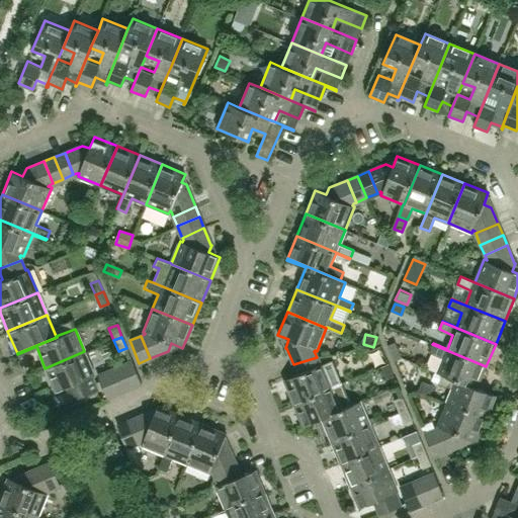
[(477,389),(486,366),(432,344),(429,352),(443,357),(437,372),(442,374),(477,389)]
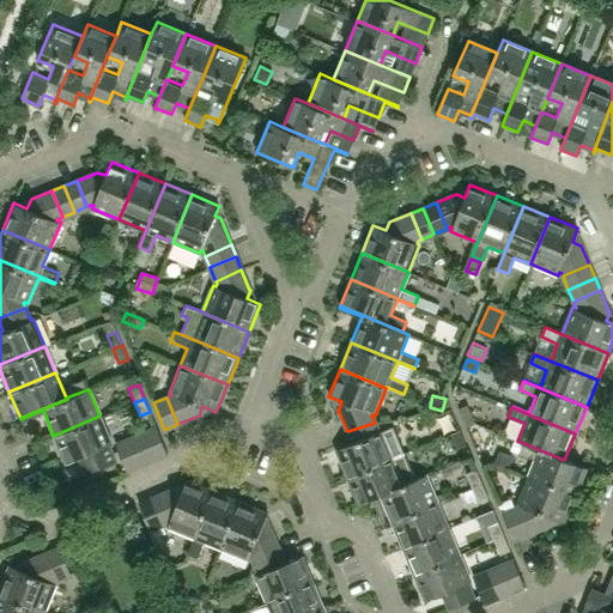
[(150,412),(146,413),(152,429),(156,426),(150,412)]
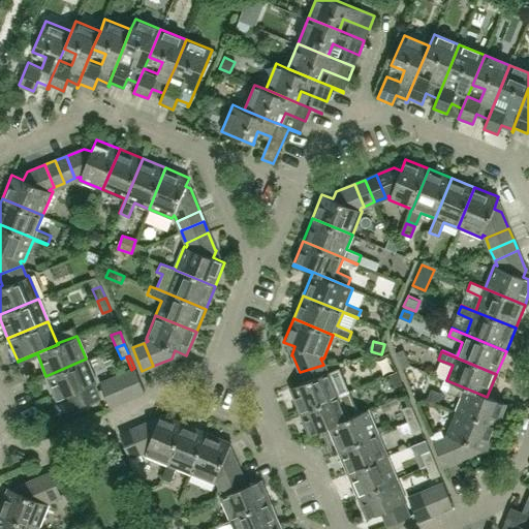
[(99,397),(94,383),(96,382),(86,359),(45,376),(56,399),(67,395),(72,408),(99,397)]
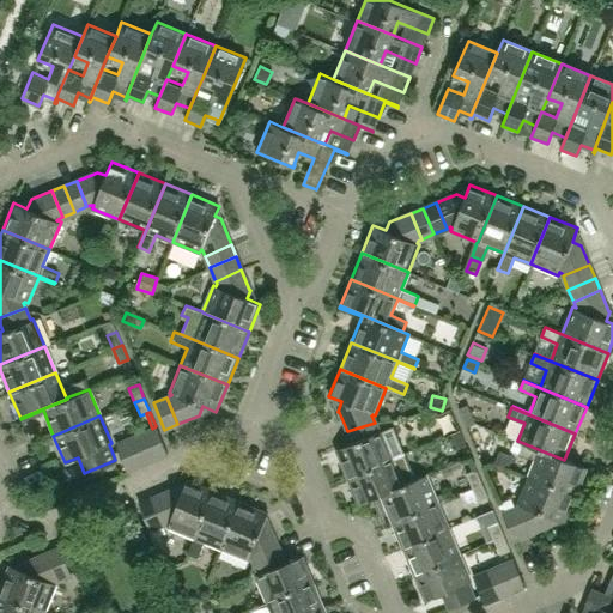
[(394,457),(382,430),(378,432),(375,423),(347,431),(352,443),(335,450),(346,477),(394,457)]
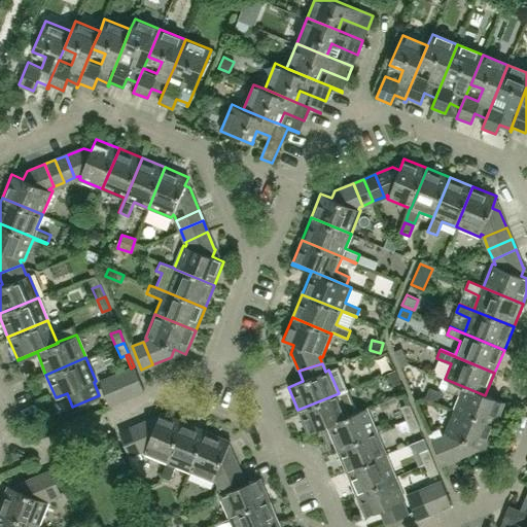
[(144,390),(134,366),(131,369),(123,372),(132,395),(144,390)]
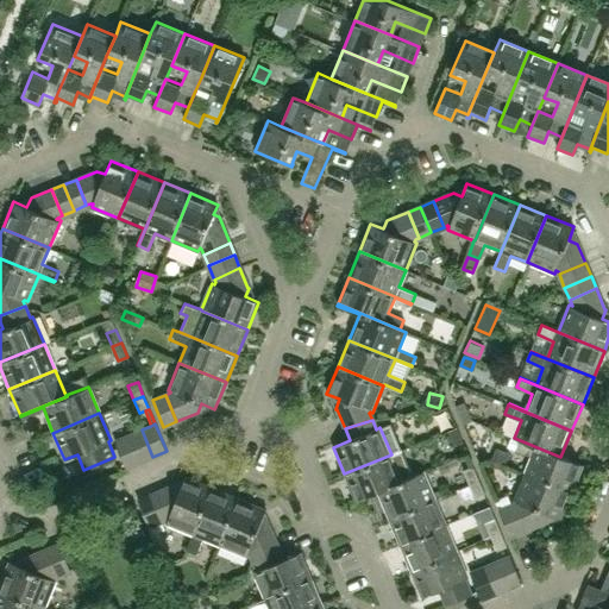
[(463,441),(458,427),(449,432),(454,445),(463,441)]
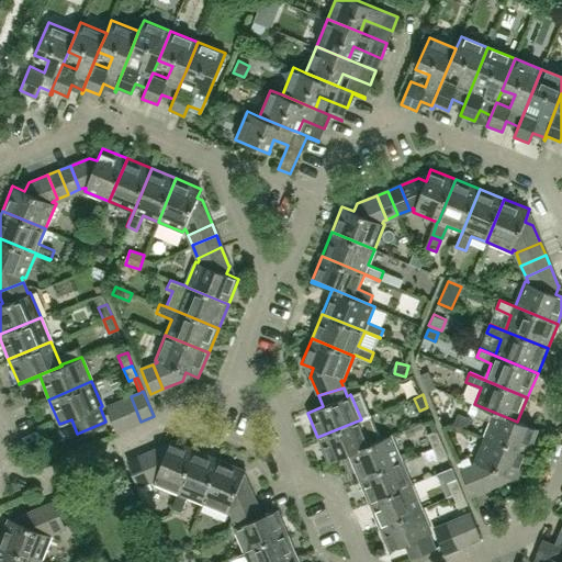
[(141,422),(131,396),(117,402),(128,426),(141,422)]
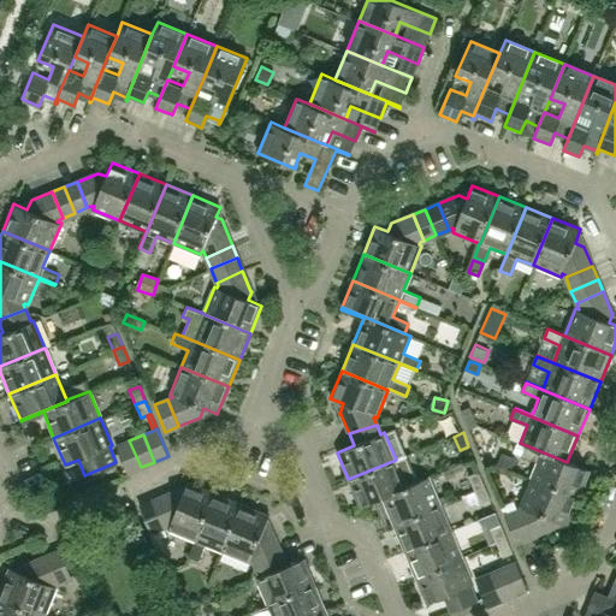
[(141,467),(129,440),(116,446),(126,473),(141,467)]
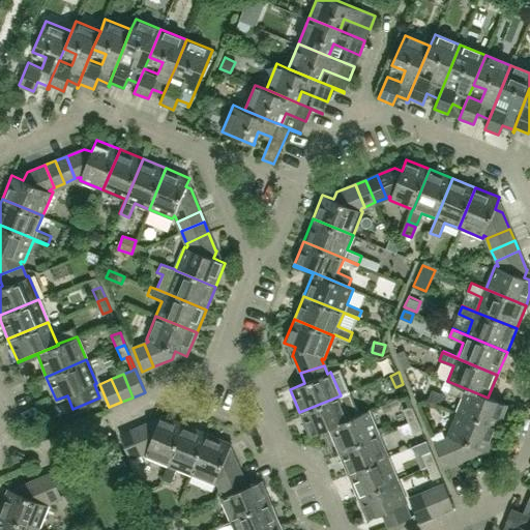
[(498,429),(507,405),(488,398),(452,383),(449,391),(463,398),(457,412),(498,429)]
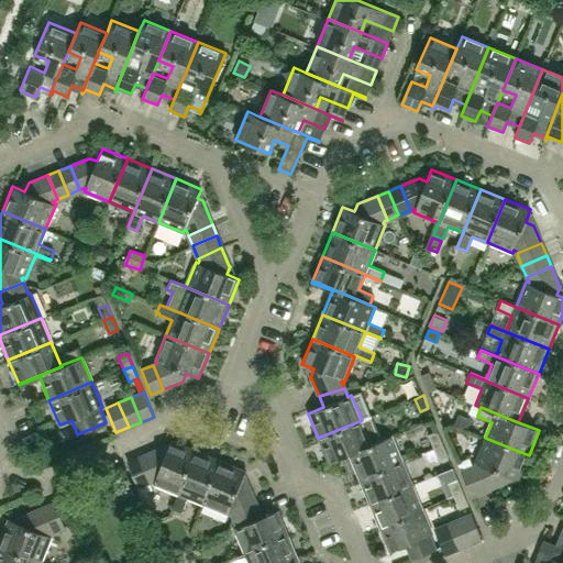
[(455,426),(466,430),(471,420),(460,415),(455,426)]
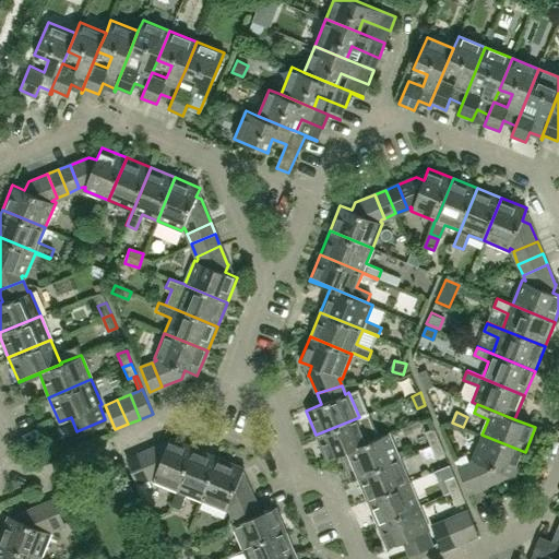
[(346,451),(378,437),(368,413),(359,417),(316,435),(326,460),(347,451),(346,451)]
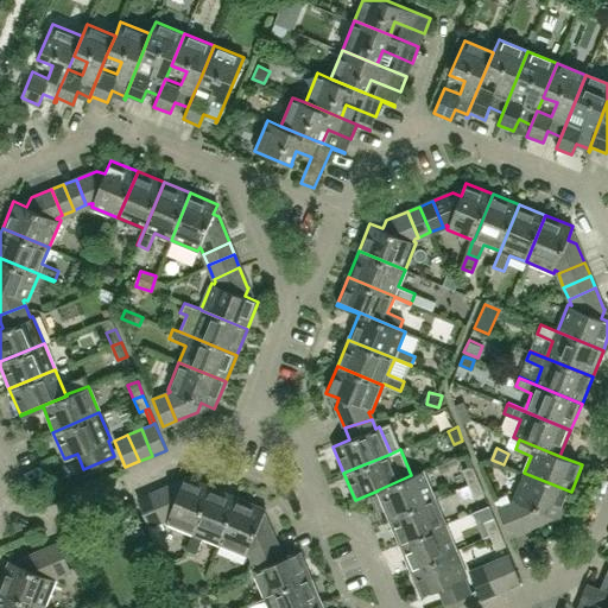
[(479,479),(473,466),(463,469),(469,482),(479,479)]
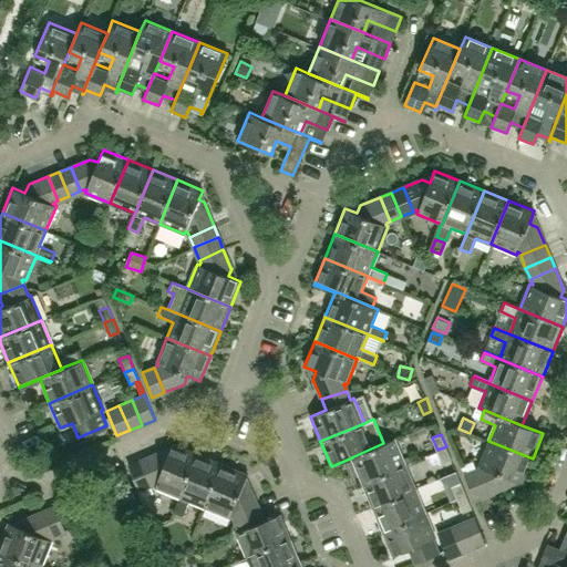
[(405,463),(394,439),(383,443),(351,457),(352,457),(362,482),(405,463)]
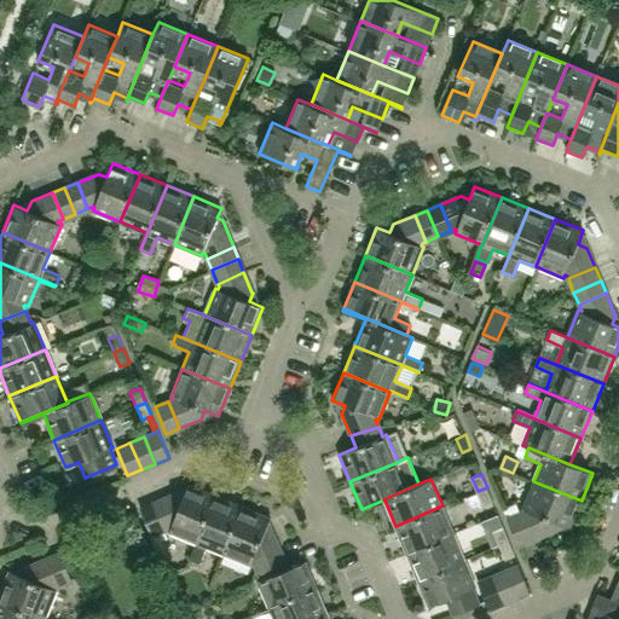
[(582,501),(533,481),(522,509),(526,510),(525,512),(508,519),(519,545),(553,531),(556,522),(570,528),(582,501)]
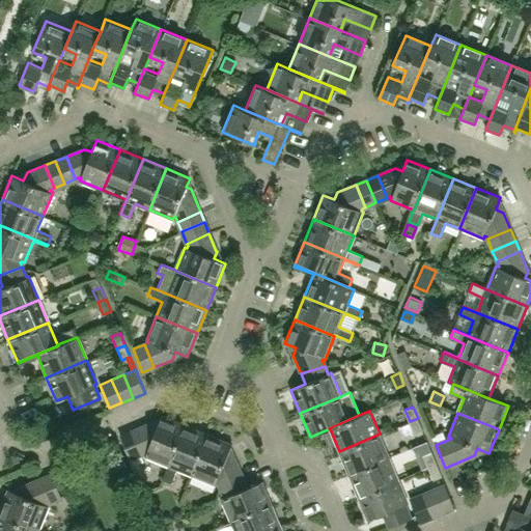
[(163,480),(186,425),(162,416),(157,427),(149,424),(131,431),(141,454),(144,453),(146,453),(145,456),(168,466),(162,480),(163,480)]
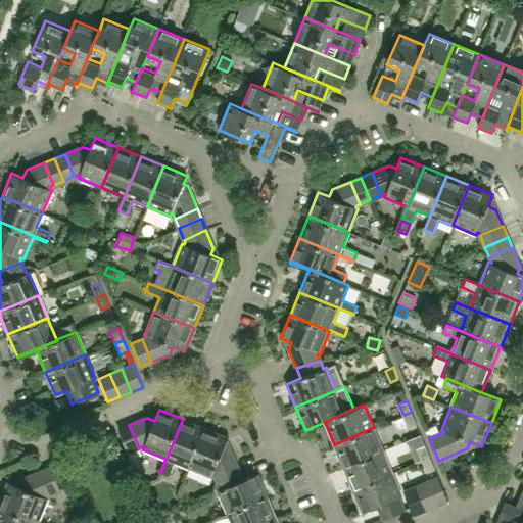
[(417,424),(412,412),(403,415),(409,427),(417,424)]
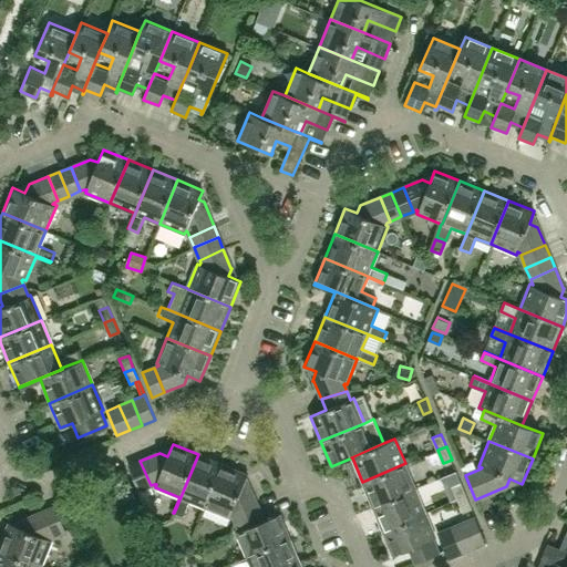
[(205,508),(223,465),(198,454),(174,513),(183,516),(188,502),(205,508)]
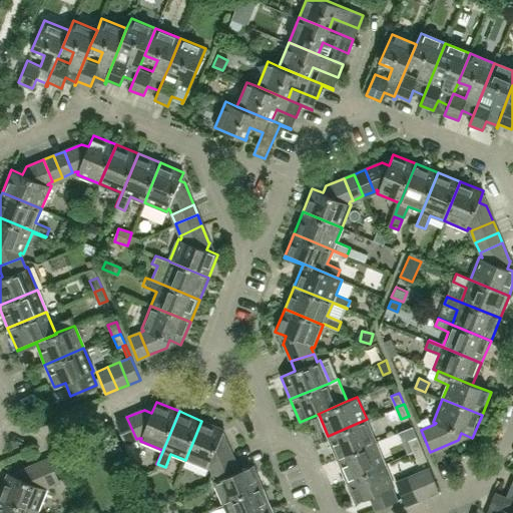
[(136,439),(126,417),(115,422),(124,444),(136,439)]
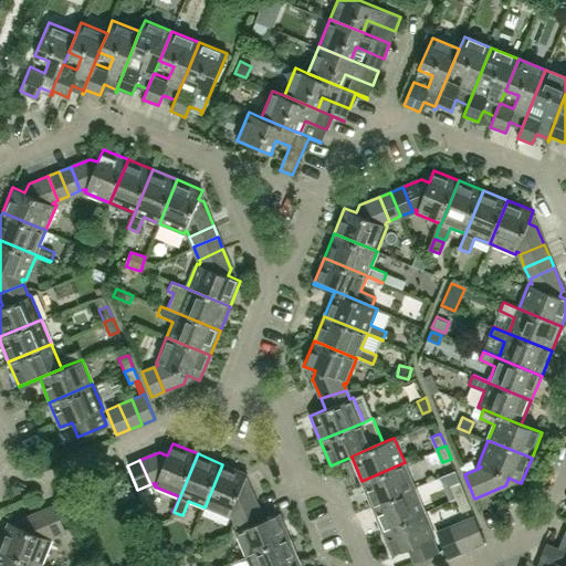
[(415,486),(405,462),(362,481),(371,505),(415,486)]
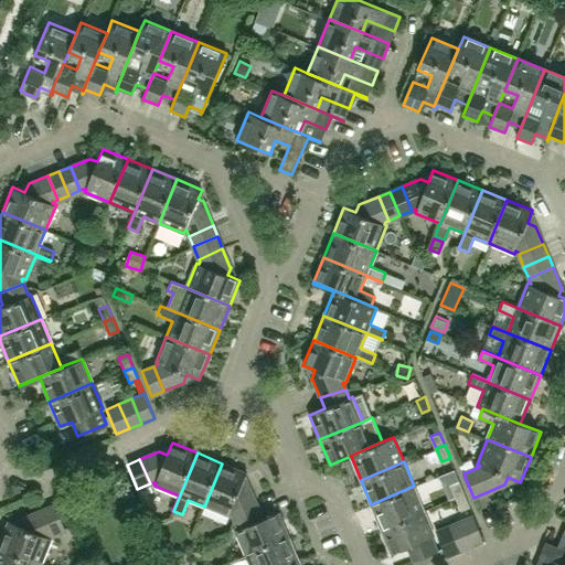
[(257,509),(249,489),(242,486),(246,473),(222,464),(204,507),(228,516),(230,513),(232,514),(233,519),(257,509)]
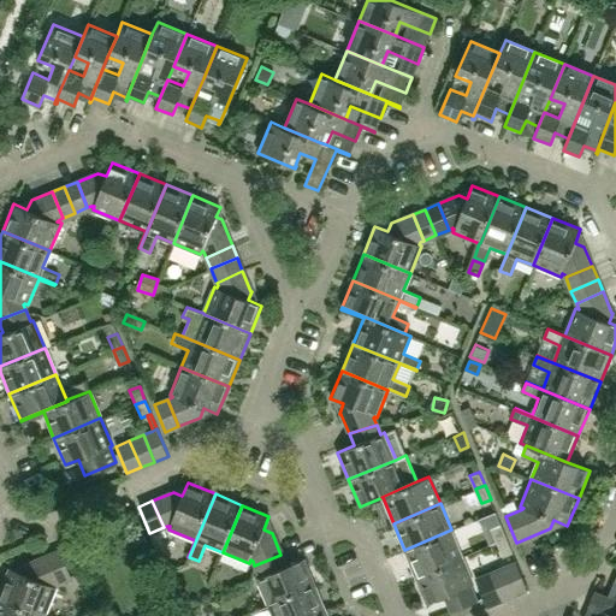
[(507,539),(501,525),(491,528),(497,543),(507,539)]
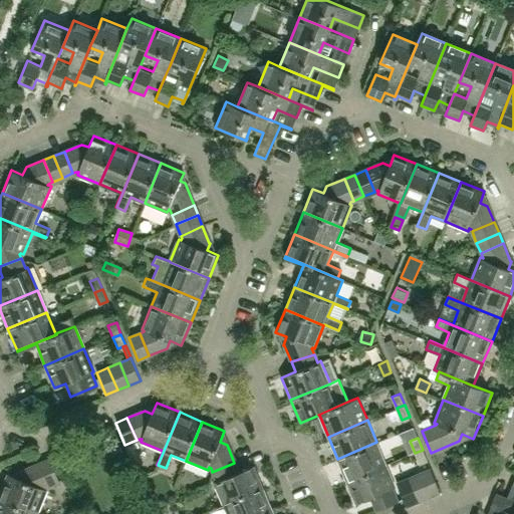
[(386,464),(376,442),(337,459),(346,481),(386,464)]
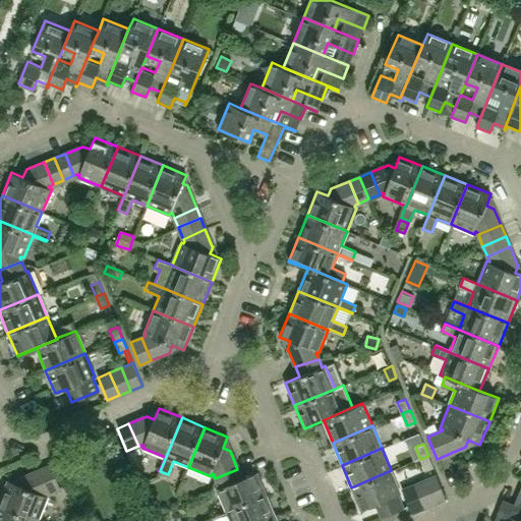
[(433,467),(428,456),(420,459),(425,470),(433,467)]
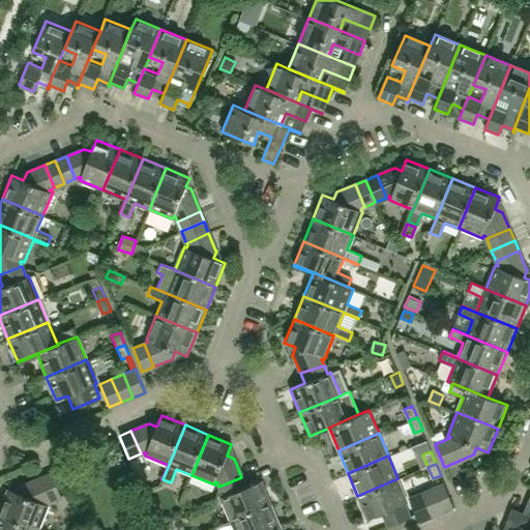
[(61,496),(52,473),(39,478),(50,501),(61,496)]
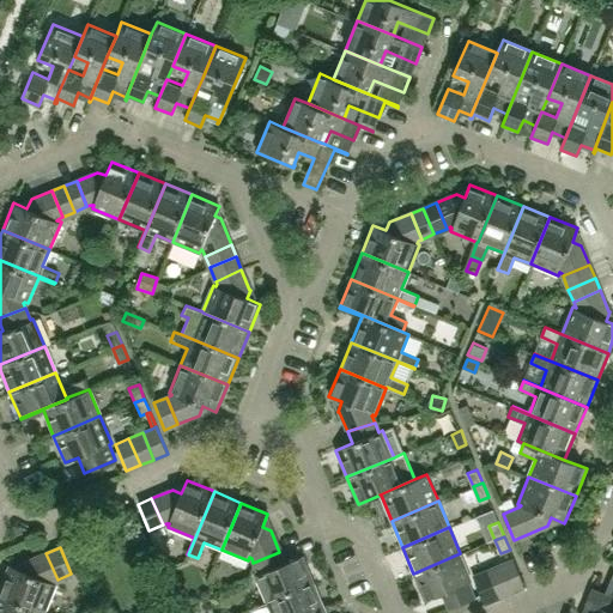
[(314,583),(302,557),(284,564),(279,552),(253,563),(259,575),(255,576),(267,602),(267,604),(314,583)]
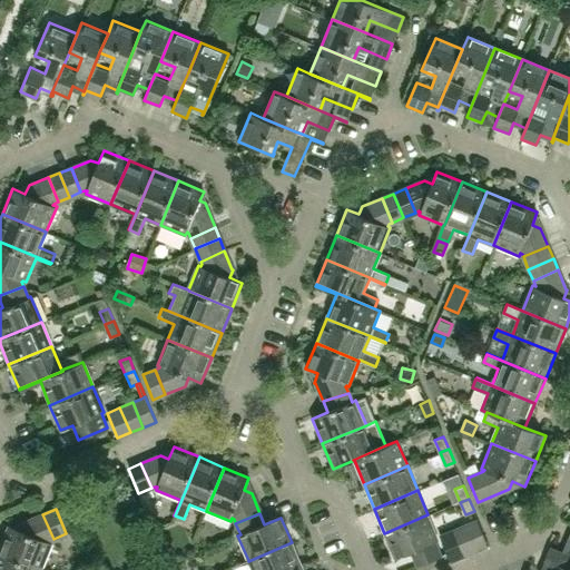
[(53,539),(42,514),(23,522),(20,531),(8,527),(0,546),(0,552),(22,562),(41,569),(51,543),(49,542),(49,541),(53,539)]
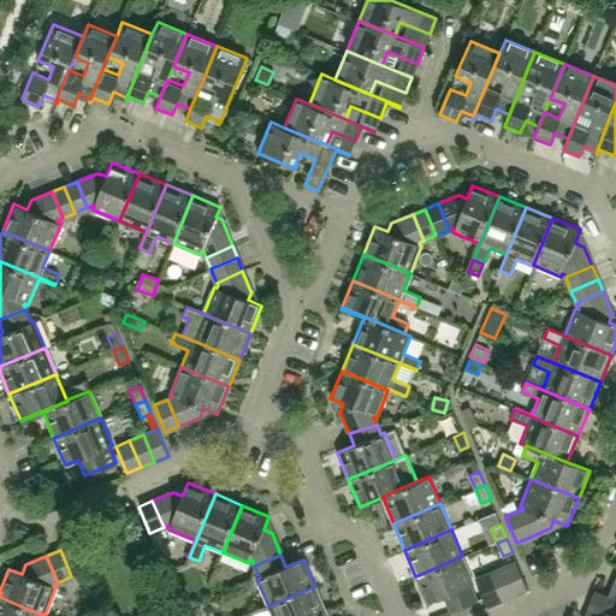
[(473,584),(462,556),(415,576),(426,603),(446,594),(452,611),(480,600),(473,584)]
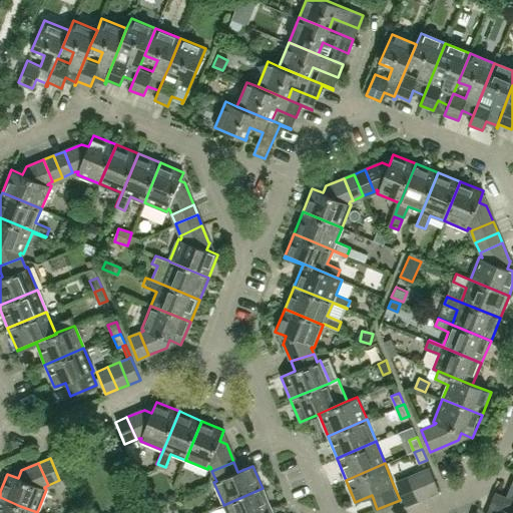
[(440,490),(430,468),(419,473),(428,495),(440,490)]
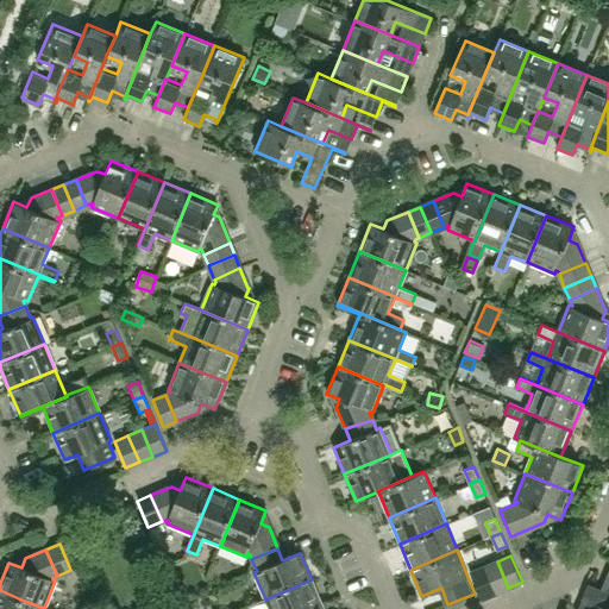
[(508,588),(497,562),(483,567),(495,594),(508,588)]
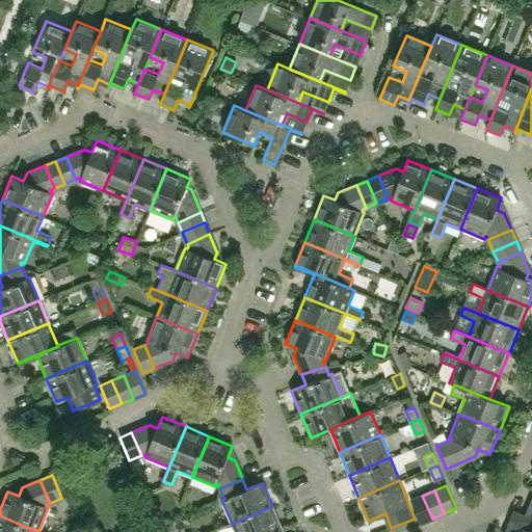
[(432,519),(422,496),(410,501),(420,524),(432,519)]
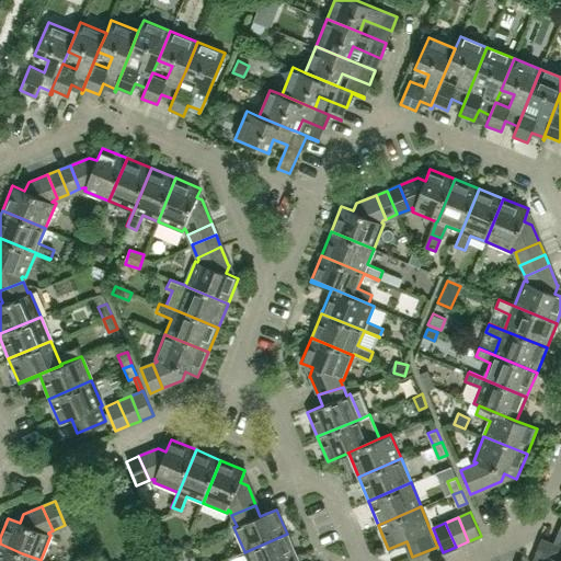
[(244,552),(244,551),(229,558),(230,560),(289,560),(297,558),(287,534),(244,552)]
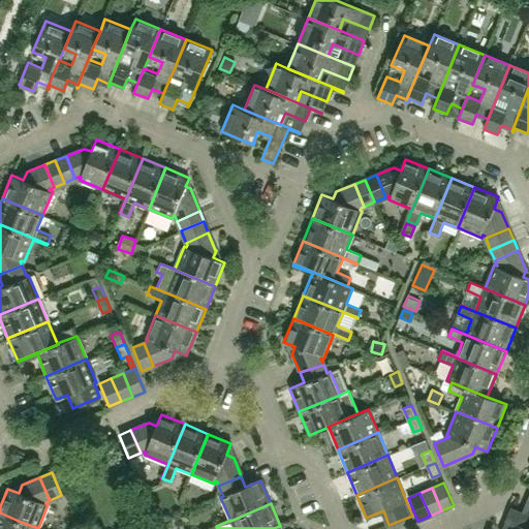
[(21,522),(0,512),(0,528),(37,528),(38,528),(21,522)]
